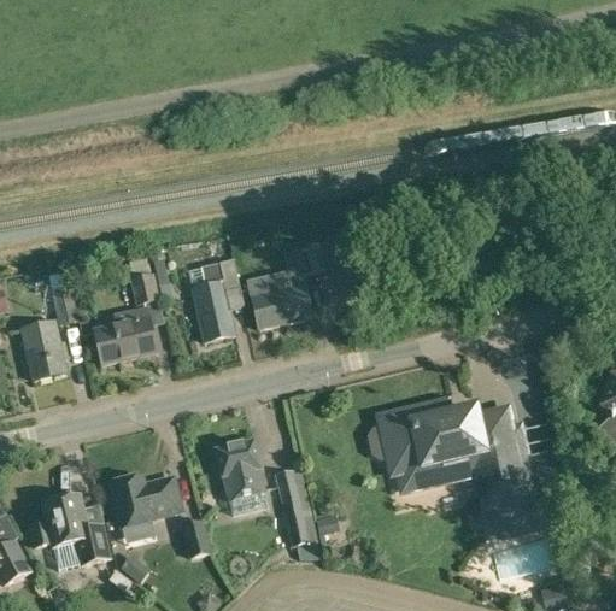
[(295,250),(301,274),(320,270),(318,265),(332,262),(328,242),(295,250)]
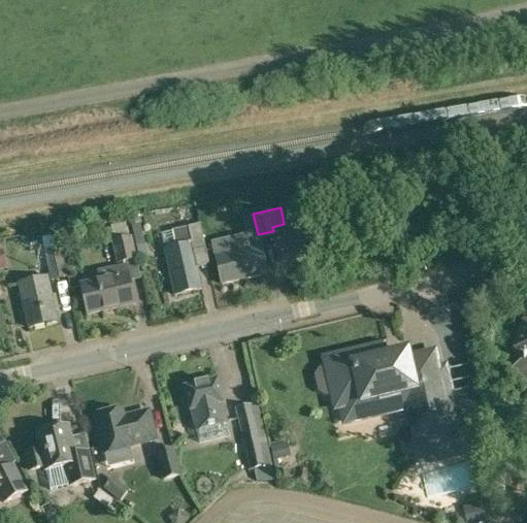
[(430,213),(431,224),(443,222),(442,211),(430,213)]
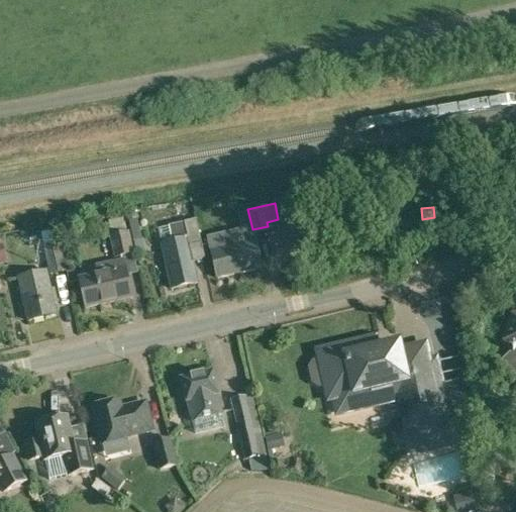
[(171,238),(160,241),(170,285),(196,279),(189,244),(201,241),(195,216),(167,222),(171,238)]
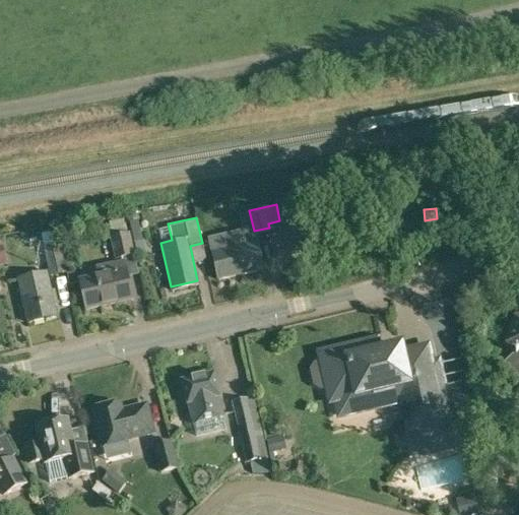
[(42,244),(49,273),(66,269),(59,240),(58,241),(56,228),(41,230),(43,244),(42,244)]
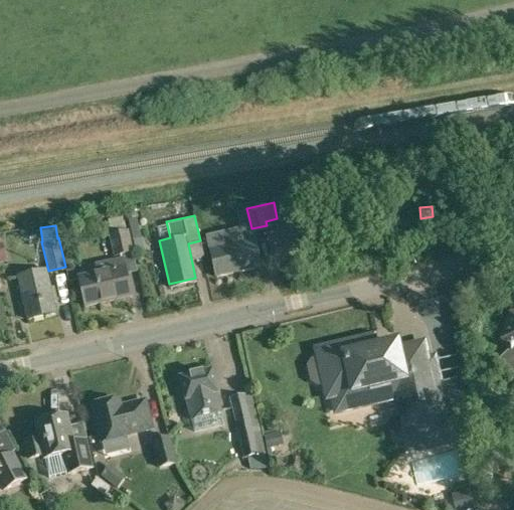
[(138,225),(128,227),(133,249),(143,247),(138,225)]
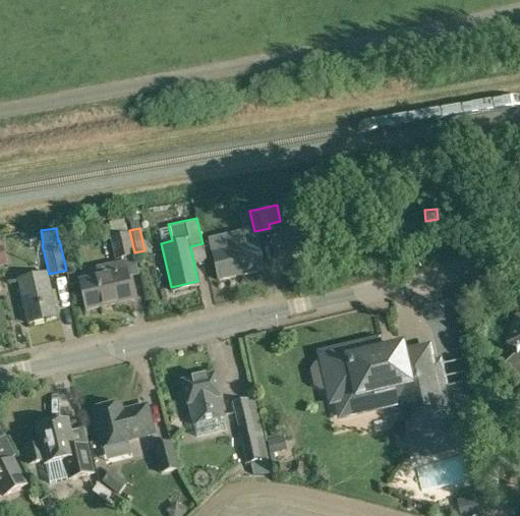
[(222,239),(215,241),(210,242),(218,277),(262,267),(256,240),(224,247),(222,239)]
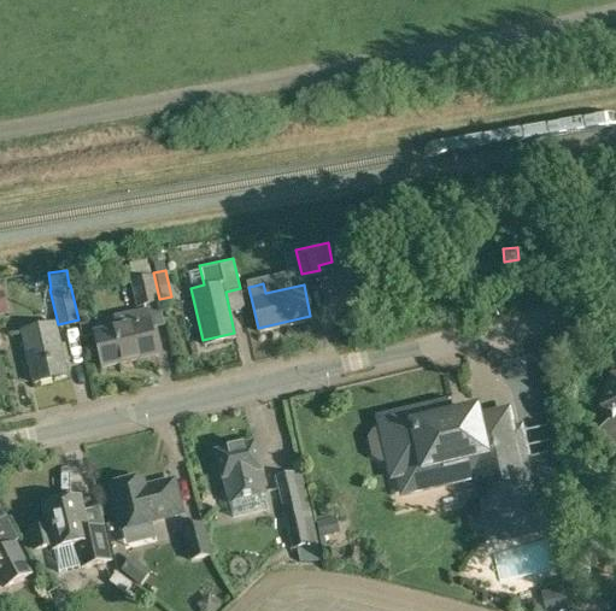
[(94,330),(101,362),(154,351),(145,305),(129,309),(129,311),(113,315),(116,325),(94,330)]
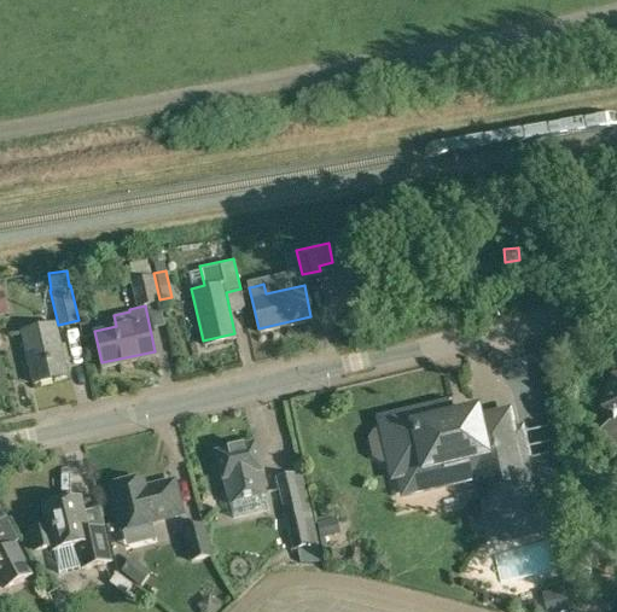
[(22,328),(33,379),(64,372),(52,320),(22,328)]
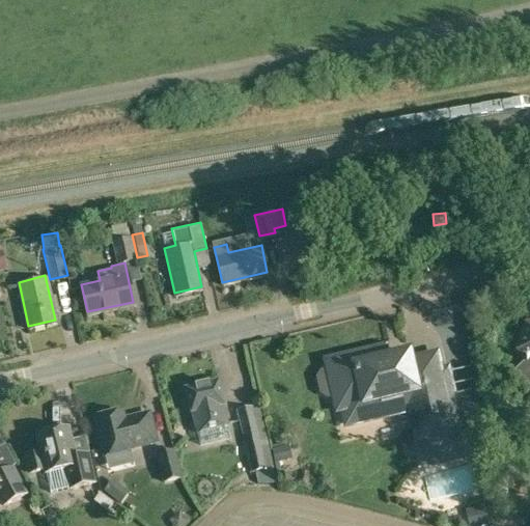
[(515,366),(529,381),(529,319),(525,320),(517,345),(526,356),(515,366)]
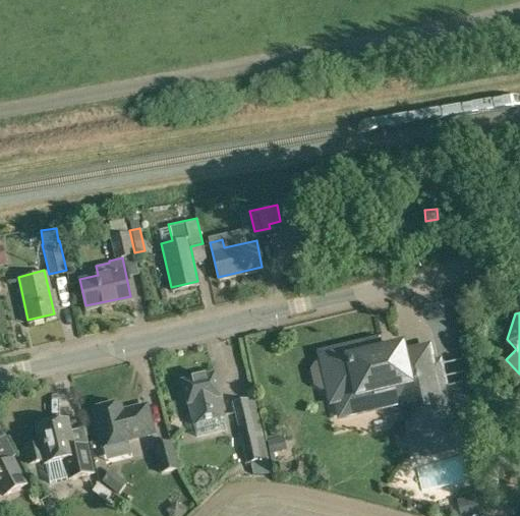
[(314,359),(310,365),(314,383),(321,387),(329,385),(331,397),(335,396),(339,411),(360,406),(402,396),(409,425),(412,424),(454,415),(440,355),(429,357),(425,345),(401,350),(399,343),(377,348),(374,338),(321,351),(322,357),(314,359)]
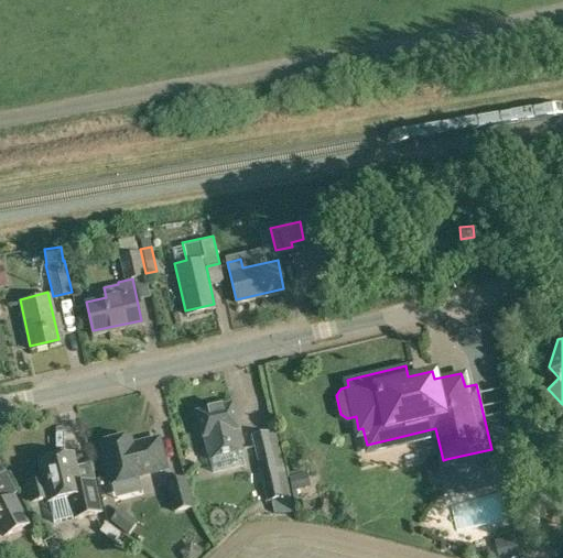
[(203,434),(208,455),(241,447),(236,426),(237,425),(231,400),(195,408),(202,434),(203,434)]
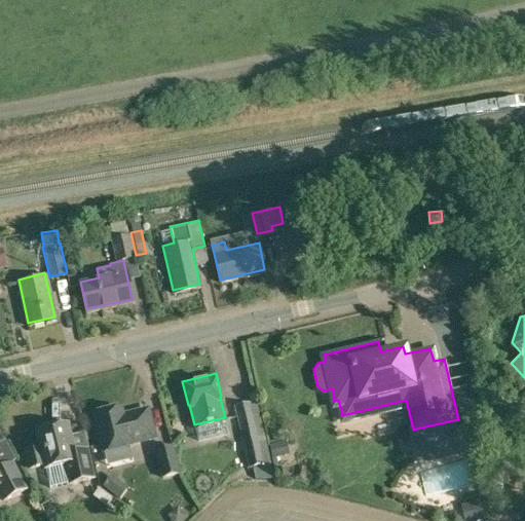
[(232,403),(248,464),(270,459),(255,398),(232,403)]
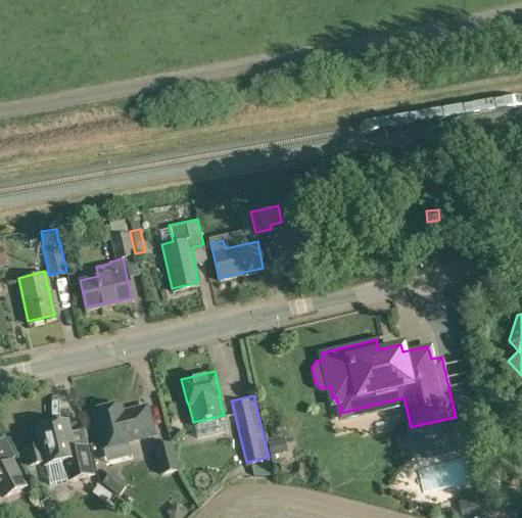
[(93,410),(103,446),(129,439),(128,437),(153,430),(146,403),(121,410),(119,403),(93,410)]
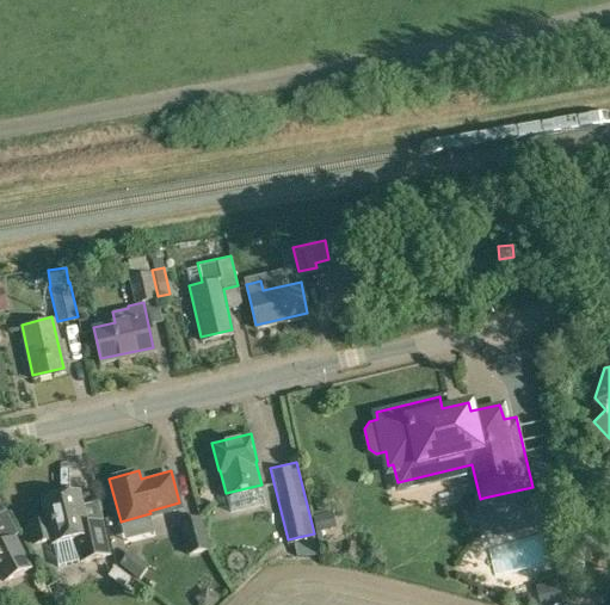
[(50,536),(51,541),(55,539),(60,561),(80,556),(80,557),(110,550),(102,517),(87,520),(79,489),(42,499),(45,516),(29,519),(34,539),(50,536)]
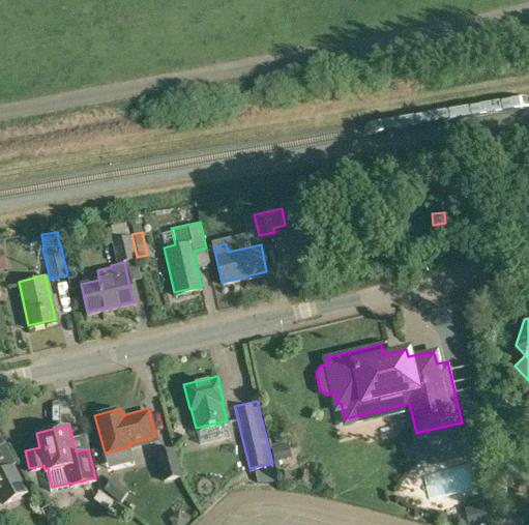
[(478,428),(465,430),(468,445),(480,442),(478,428)]
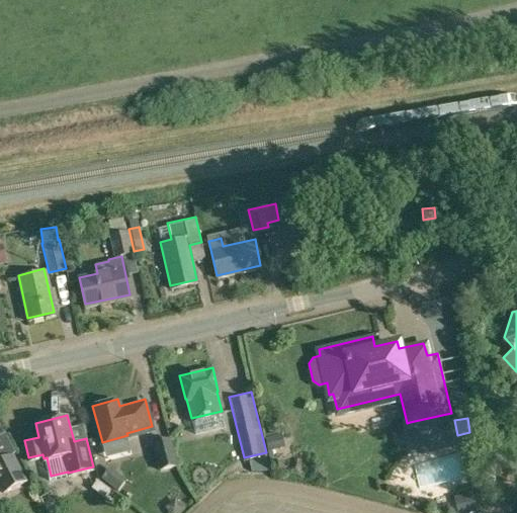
[(280,443),(278,431),(265,434),(268,446),(280,443)]
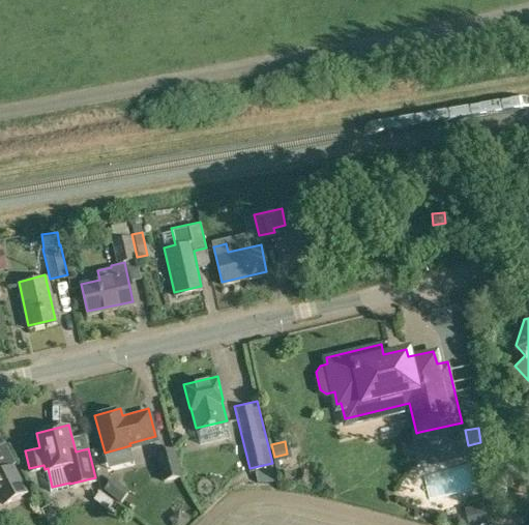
[(155,450),(163,479),(182,474),(175,445),(155,450)]
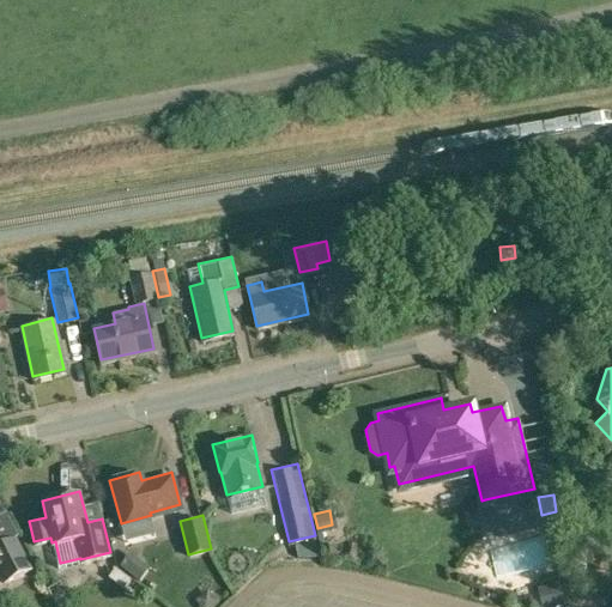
[(134,544),(163,538),(158,517),(129,524),(134,544)]
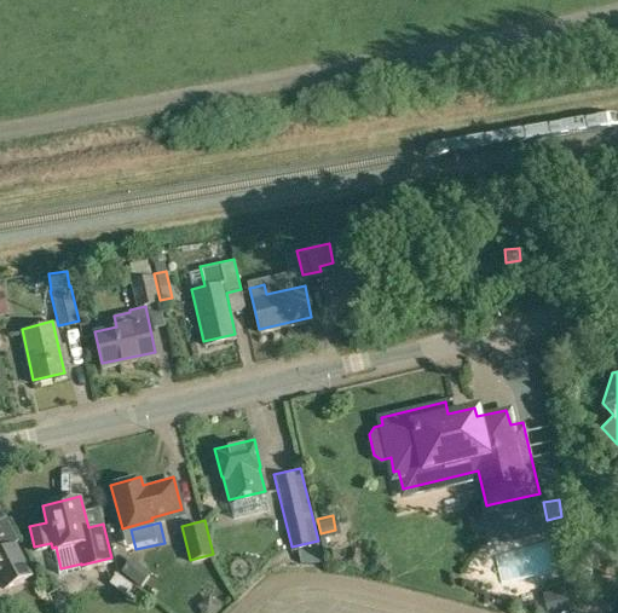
[(316,541),(307,543),(310,549),(300,551),(301,556),(319,557),(316,541)]
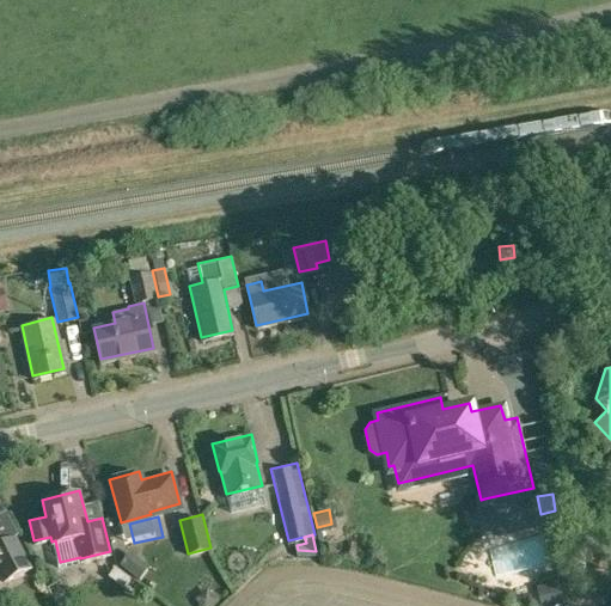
[(0,570),(4,577),(30,564),(16,536),(1,543),(0,540),(0,570)]
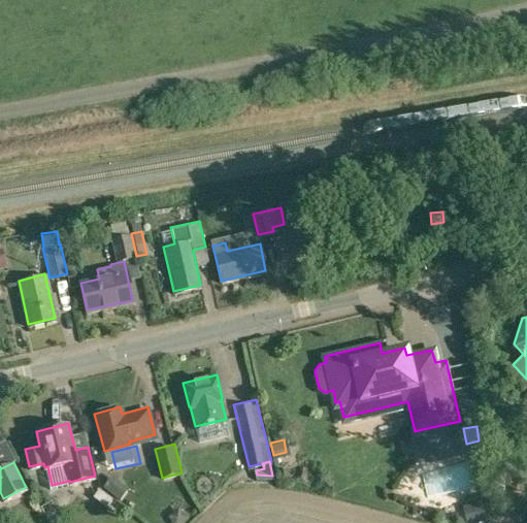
[(436,503),(473,494),(467,471),(430,481),(436,503)]
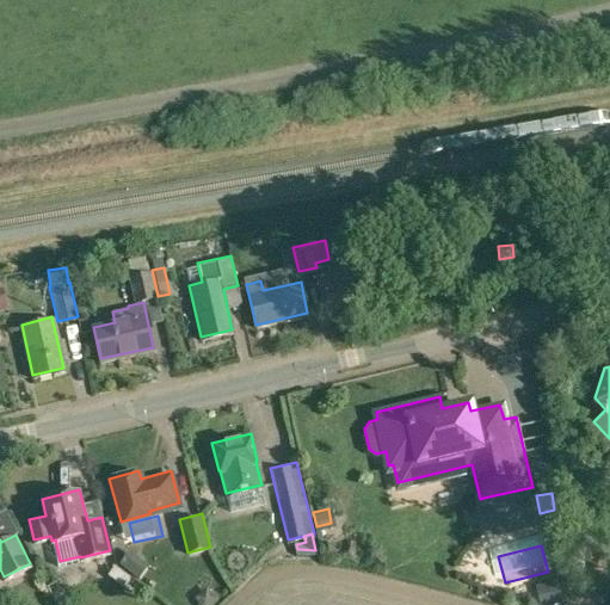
[(119,560),(137,574),(148,561),(129,547),(119,560)]
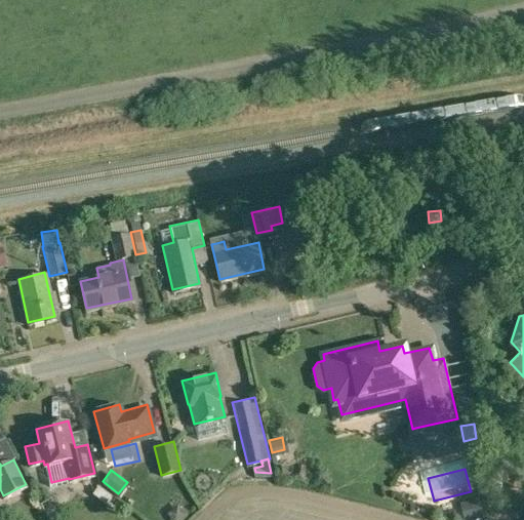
[(92,490),(105,501),(110,493),(97,484),(92,490)]
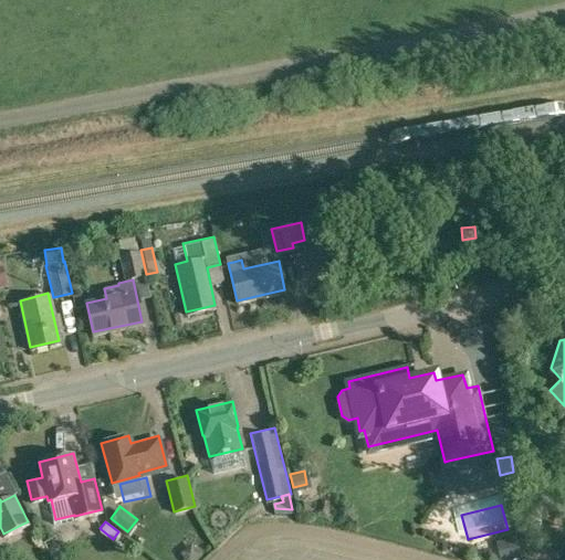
[(495,538),(500,559),(521,555),(516,534),(495,538)]
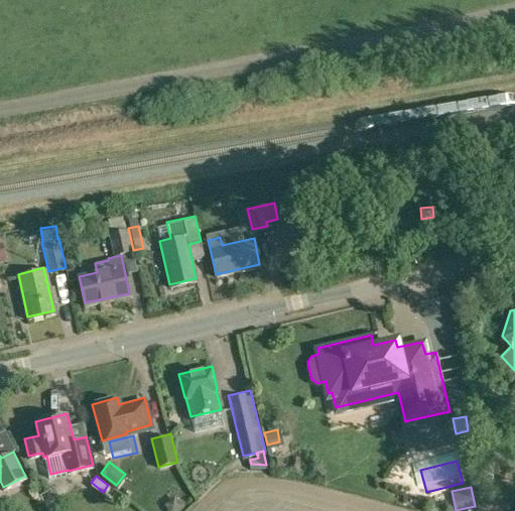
All buildings are outlined.
